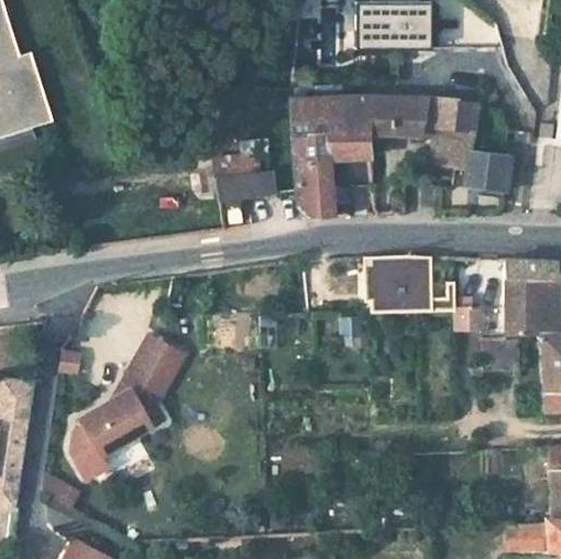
[(0,0),(0,139),(58,121),(39,56),(26,59),(7,0),(0,0)]
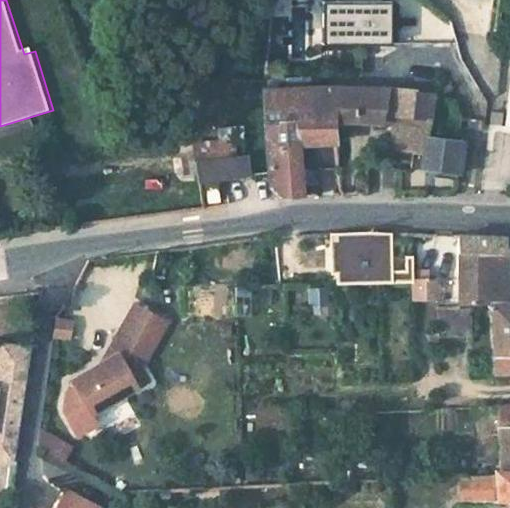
[(315,0),(315,44),(385,44),(385,0),(315,0)]
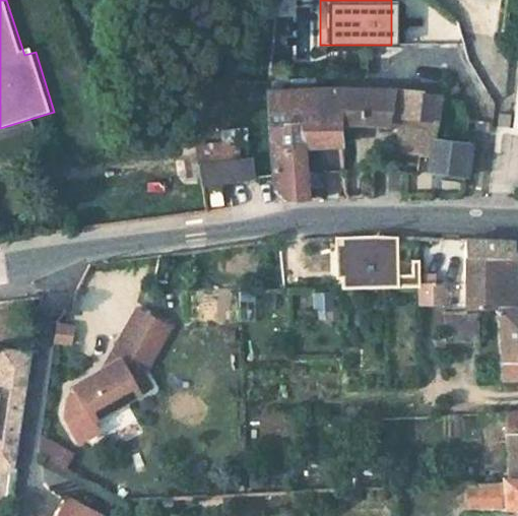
[(403,94),(442,101),(439,41),(403,40),(403,94)]
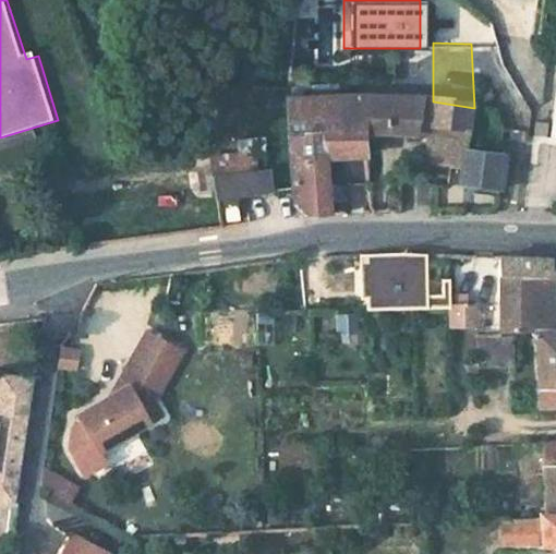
[(462,184),(504,192),(508,156),(470,152),(474,108),(433,101),(415,100),(387,98),(345,100),(293,101),(290,134),(292,206),(309,218),(333,218),(329,160),(351,159),(354,169),(372,168),(369,135),(432,137),(428,165),(451,168),(462,169),(462,184)]
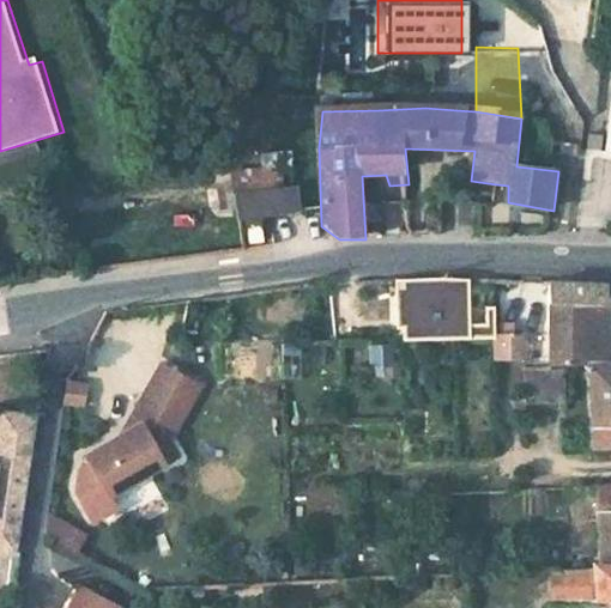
[(236,224),(296,217),(295,198),(234,206),(236,224)]
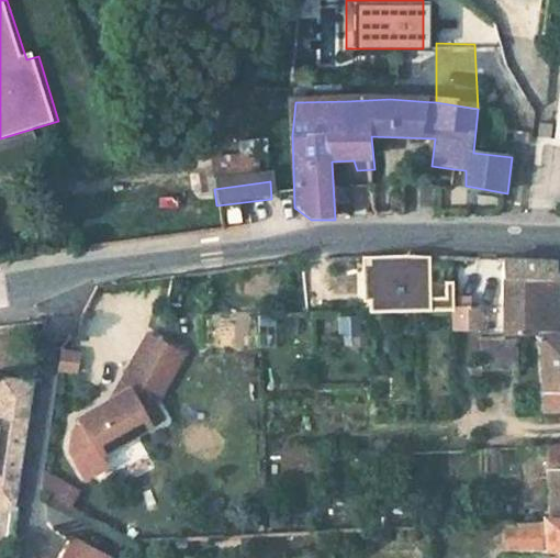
[(503,294),(505,338),(537,336),(545,416),(559,415),(559,299),(556,266),(504,263),(503,294)]
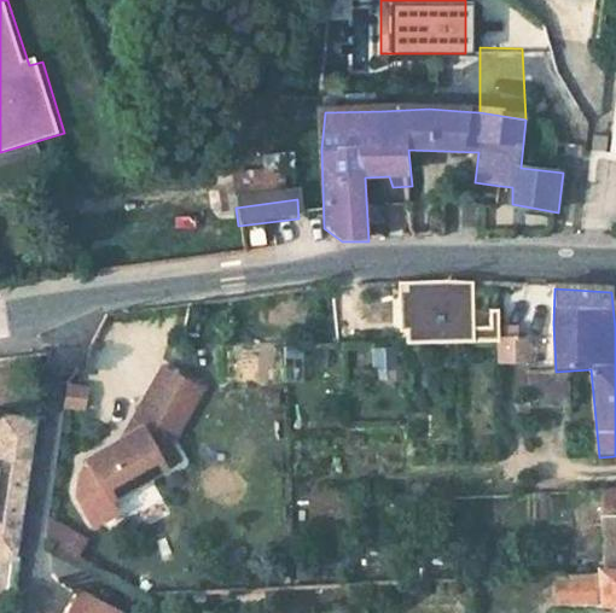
[(499,366),(527,365),(526,340),(515,342),(513,295),(480,295),(481,316),(458,316),(458,343),(498,342),(499,366)]
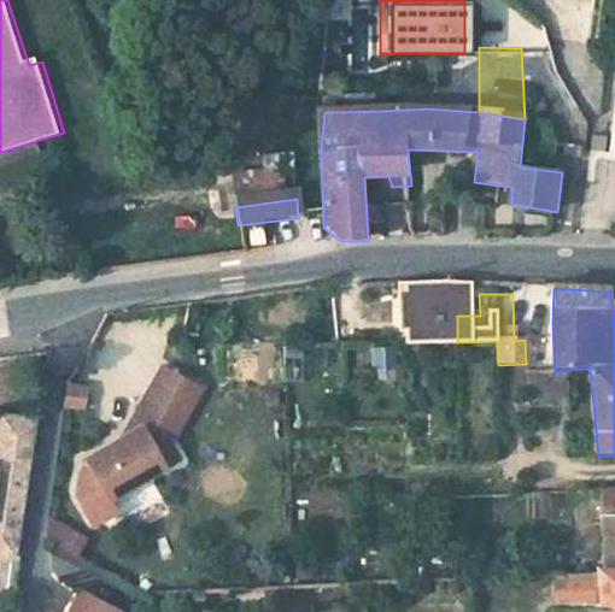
[(174,446),(203,387),(157,365),(123,433),(78,453),(85,469),(77,472),(69,490),(87,530),(118,516),(110,499),(182,465),(174,446)]
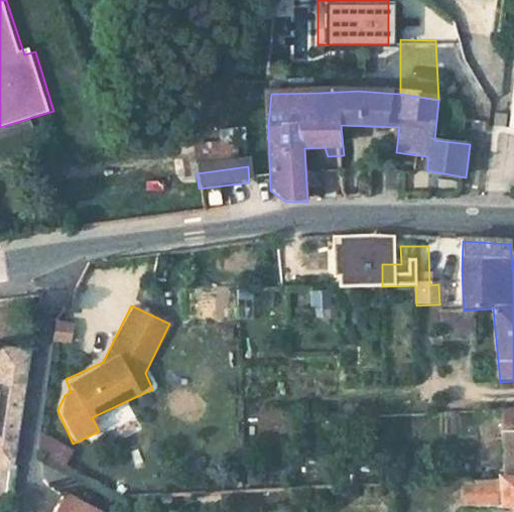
[(441,344),(474,343),(472,315),(439,316),(441,344)]
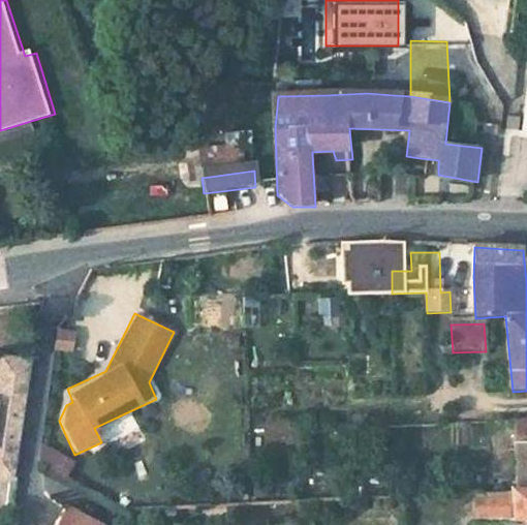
[(0,373),(0,406),(26,410),(33,366),(2,361),(0,373)]
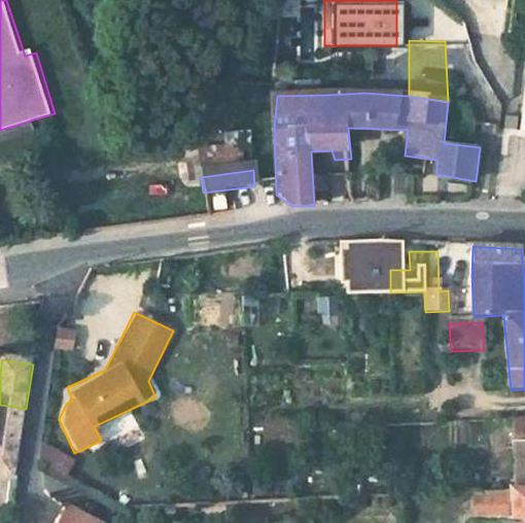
[(0,451),(19,455),(26,409),(0,405),(0,451)]
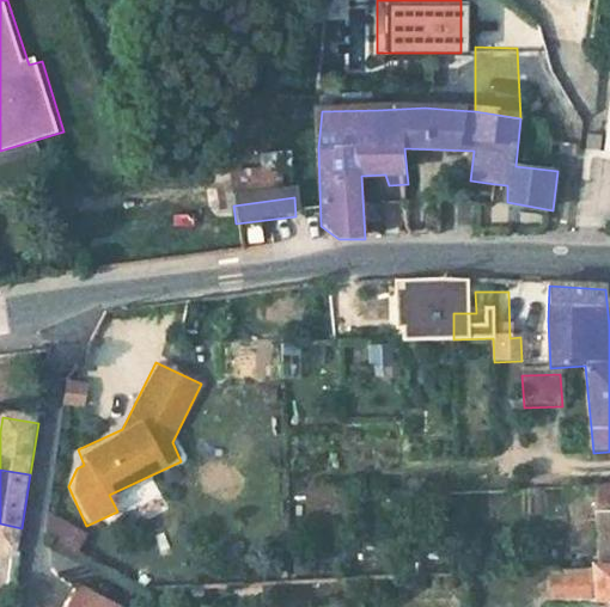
[(609,489),(595,491),(598,565),(591,565),(592,571),(593,606),(609,606),(609,489)]
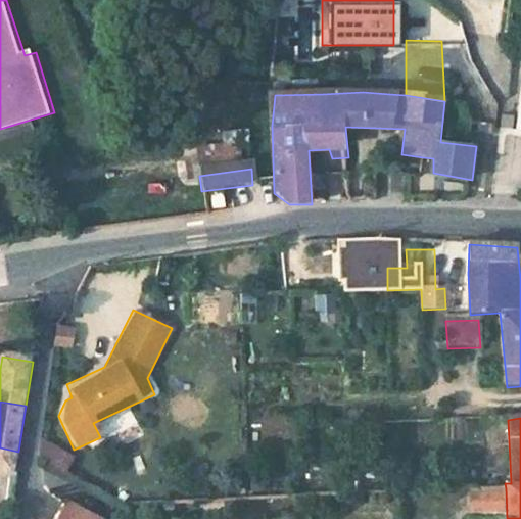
[(0,475),(14,477),(18,452),(0,447),(0,475)]
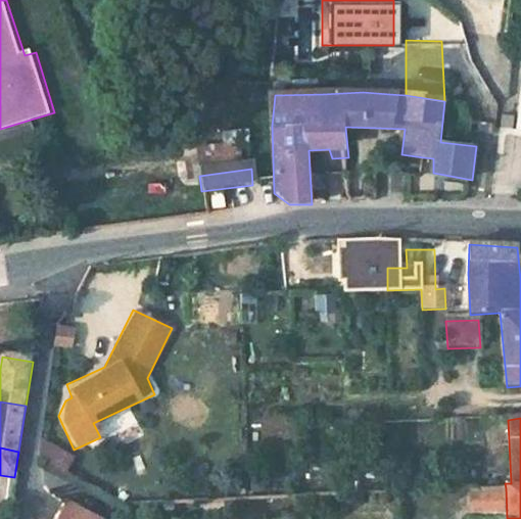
[(93,518),(63,504),(55,518),(93,518)]
